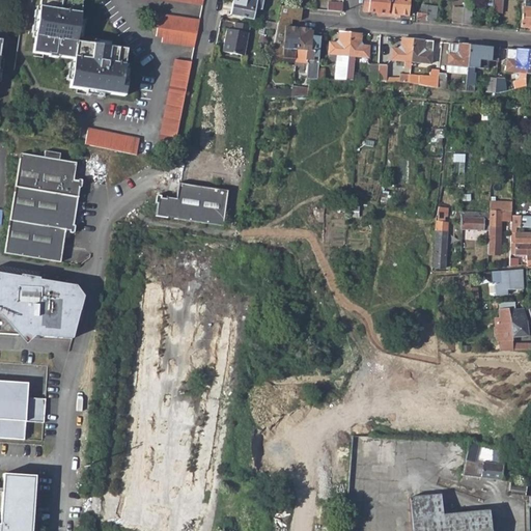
[(42,0),(32,52),(48,55),(48,56),(57,58),(57,56),(74,59),(70,88),(123,96),(127,81),(121,80),(127,51),(82,43),(89,0),(88,0),(42,0)]
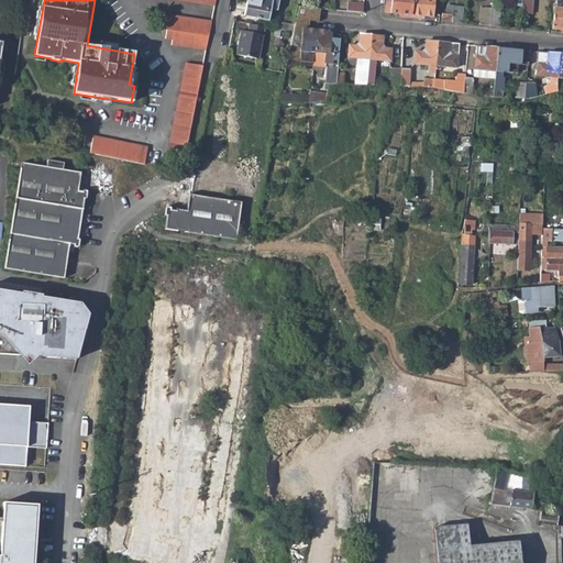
[(246,1),(243,15),(267,21),(272,0),(250,0),(250,2),(246,1)]
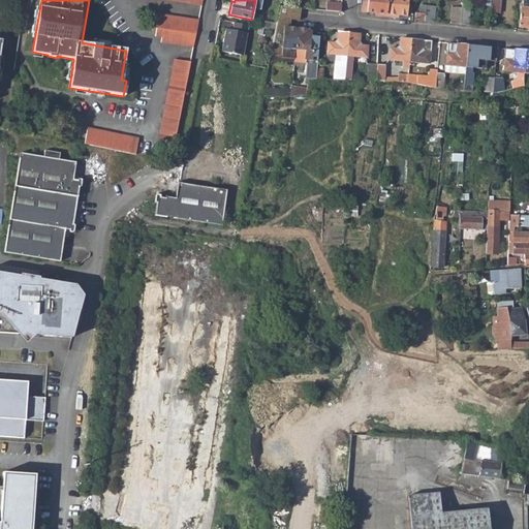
[(362,0),(362,12),(375,13),(375,17),(386,18),(386,0),(362,0)]
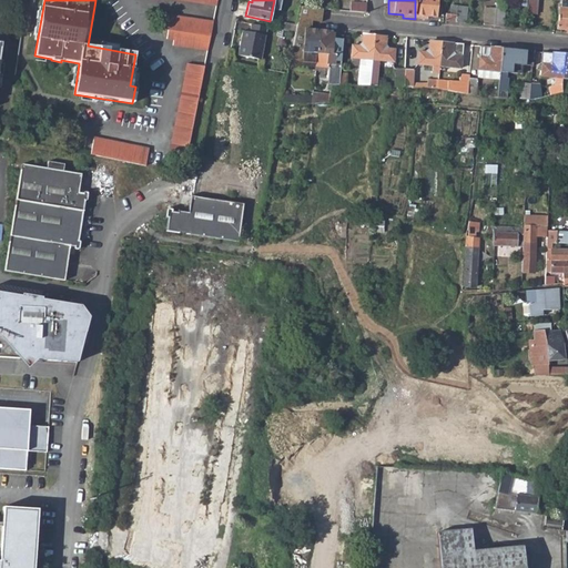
[(415,0),(415,19),(426,20),(427,17),(437,18),(438,0),(415,0)]
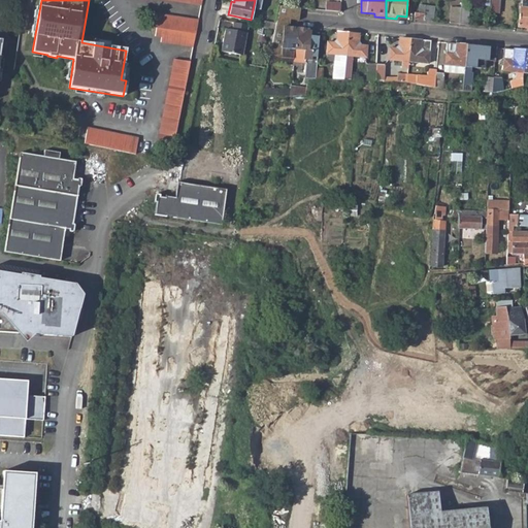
[(490,0),(489,11),(489,12),(499,13),(500,1),(495,0),(490,0)]
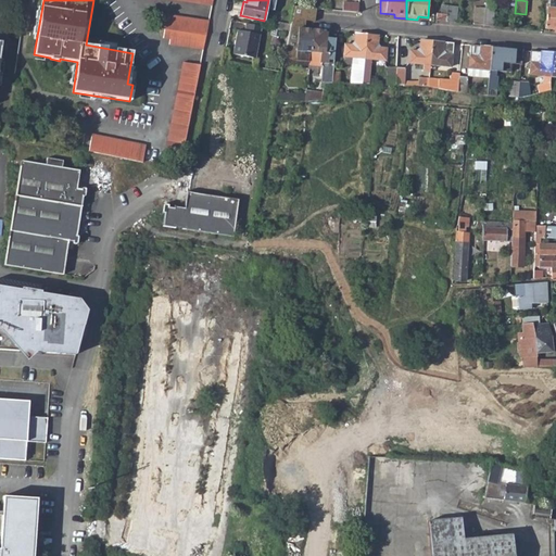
[(343,2),(342,12),(358,13),(358,3),(343,2)]
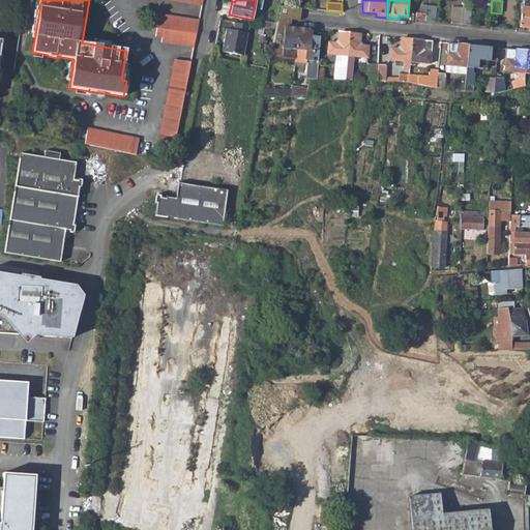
[(463,8),(462,25),(470,25),(472,4),(463,3),(463,8)]
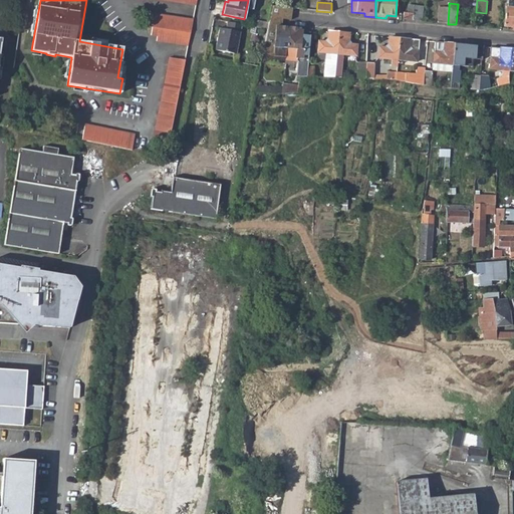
[(404,12),(404,19),(422,21),(423,6),(409,5),(409,13),(404,12)]
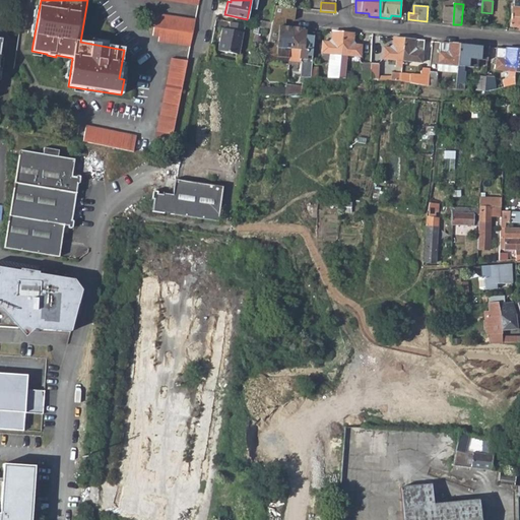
[(265,56),(289,58),(289,56),(293,27),(282,26),(283,18),(293,19),(294,10),(274,6),(271,22),(270,28),(265,56)]
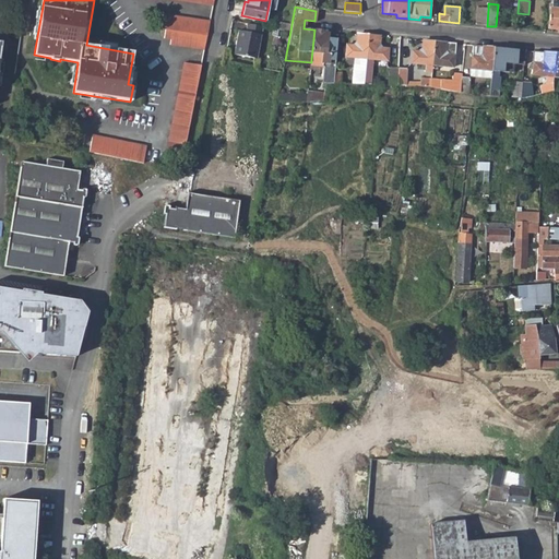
[(477,8),(476,25),(487,26),(488,9),(477,8)]
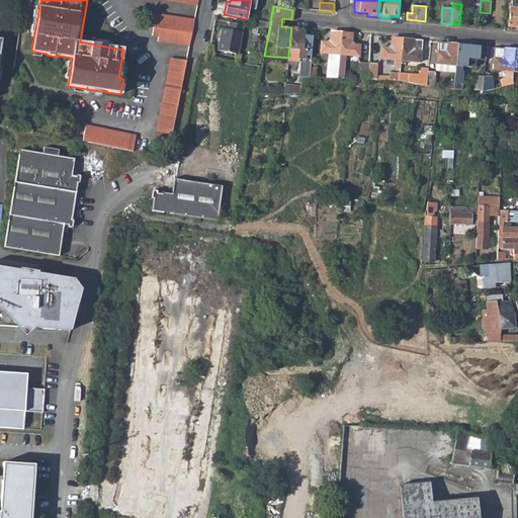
[(511,7),(509,26),(517,27),(517,30),(517,29),(517,7),(513,7),(511,7)]
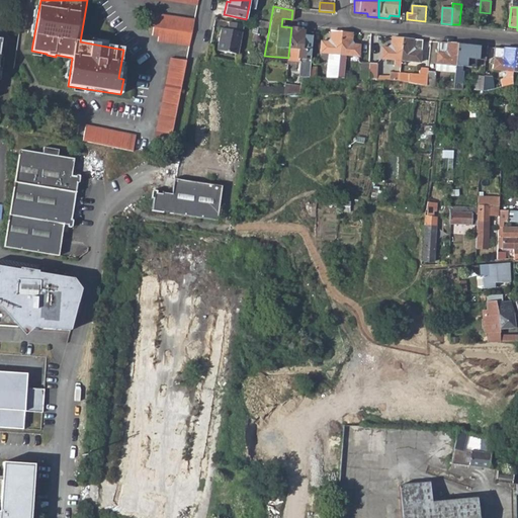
[(149,13),(147,26),(153,27),(152,36),(158,37),(157,42),(188,48),(194,21),(149,13)]
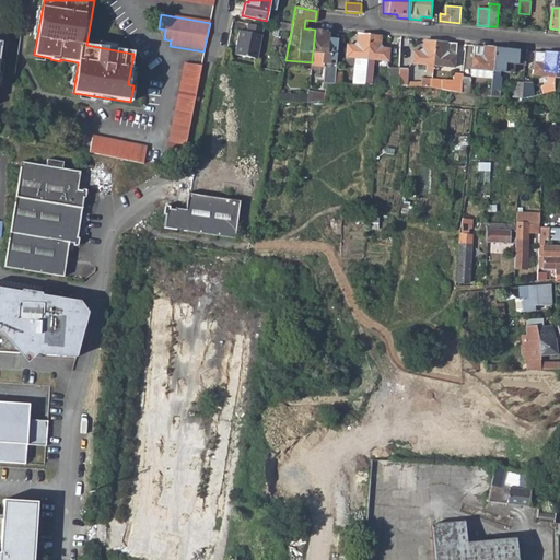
[(291,31),(292,24),(275,20),(273,28),(291,31)]
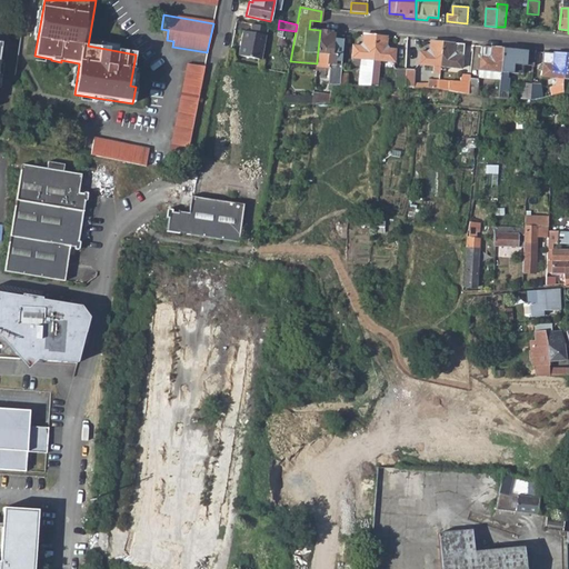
[(118,31),(109,30),(110,23),(92,21),(90,43),(117,47),(118,31)]
